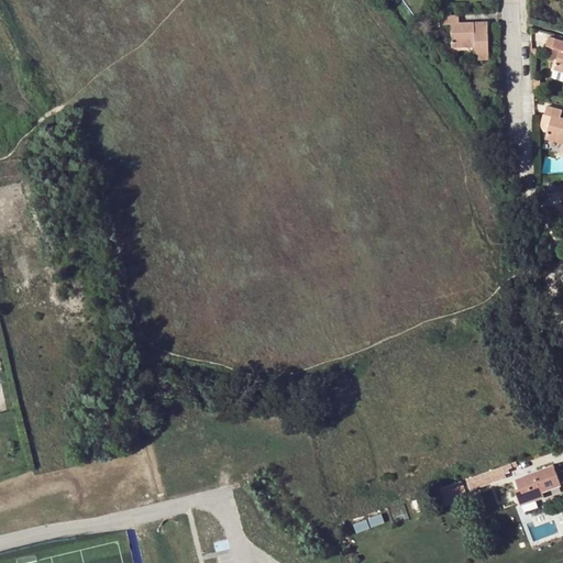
[(457,14),(442,15),(442,25),(450,24),(451,47),(473,46),(474,59),(487,59),(485,22),(459,23),(457,14)]
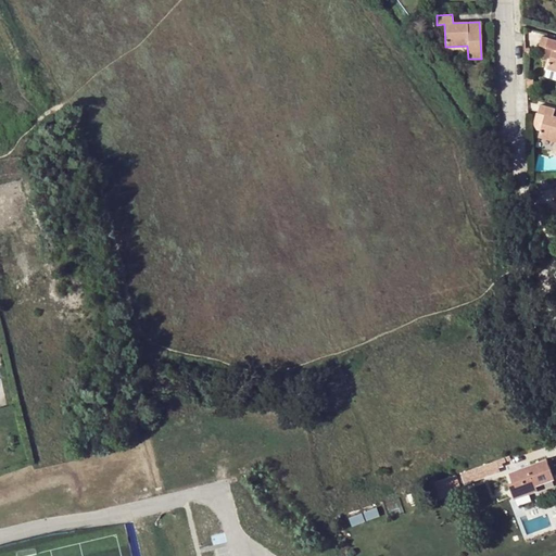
[(552,49),(546,70),(555,72),(555,39),(547,38),(541,36),(539,45),(540,46),(545,47),(552,49)]
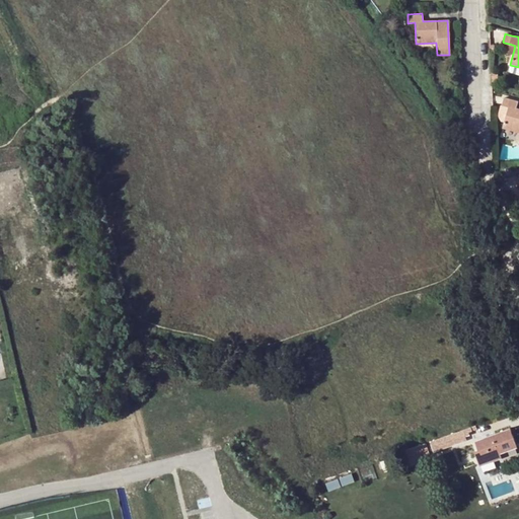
[(509,44),(504,43),(504,46),(506,46),(504,52),(513,54),(515,46),(509,44)]
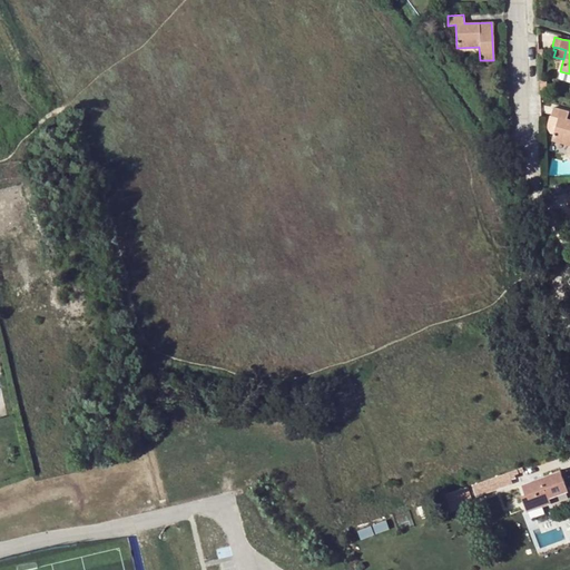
[(551,139),(569,145),(569,119),(567,119),(569,111),(553,107),(551,116),(558,118),(551,139)]
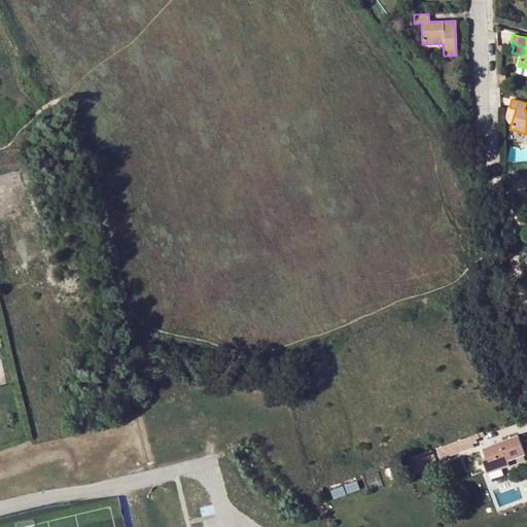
[(510,107),(507,107),(504,117),(508,123),(512,124),(516,109),(510,107)]
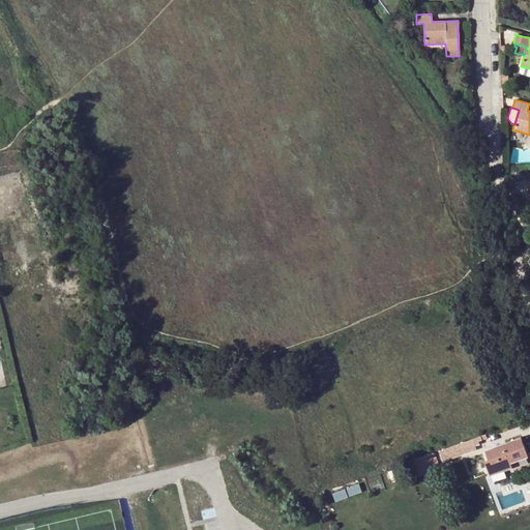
[(480,436),(408,461),(411,472),(430,465),(483,446),(480,436)]
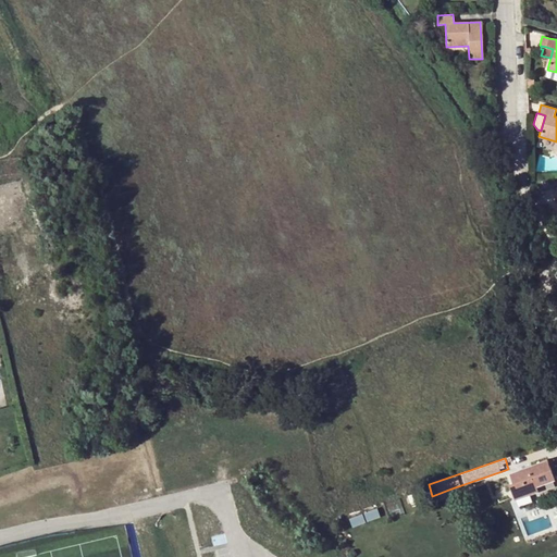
[(547,460),(510,474),(518,494),(555,481),(547,460)]
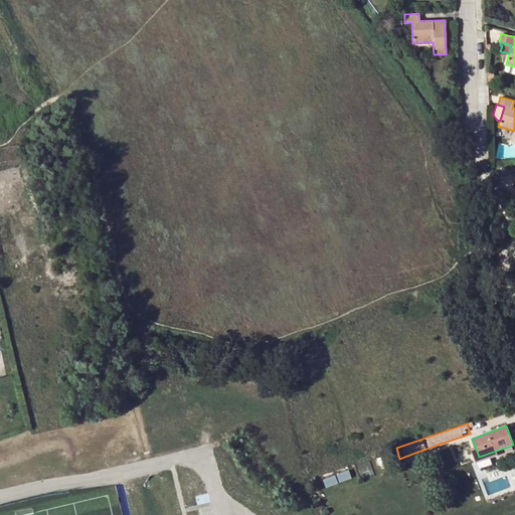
All buildings are outlined.
